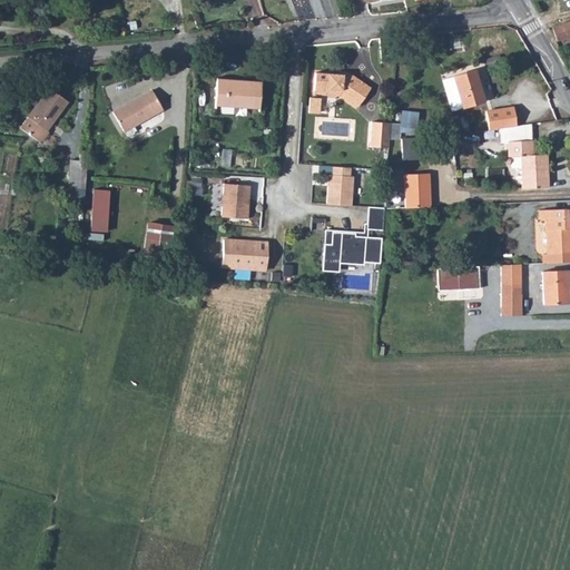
[(569,21),(552,27),(557,41),(567,39),(567,41),(569,40),(569,21)]
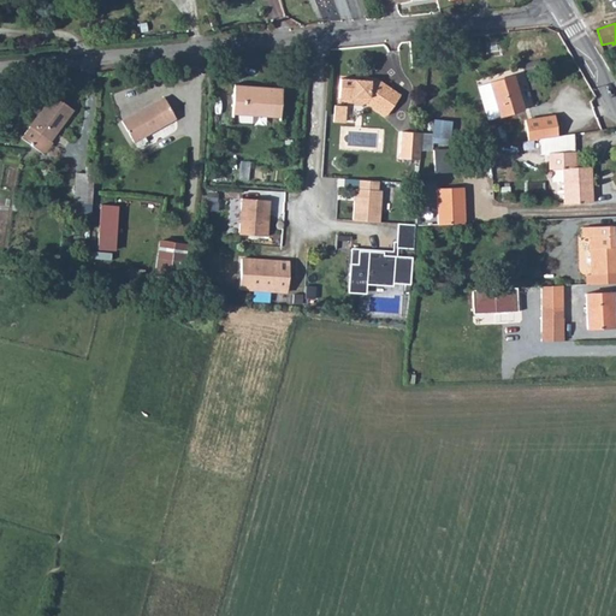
[(513,76),(479,87),(489,120),(523,110),(513,76)]
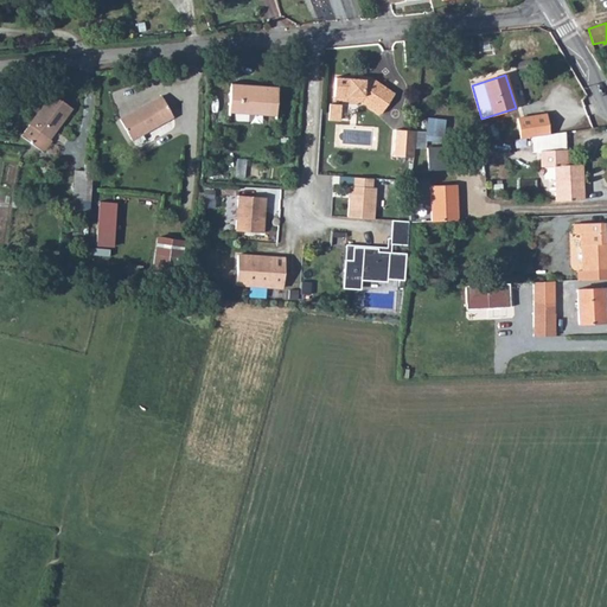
[(336,77),(334,97),(343,97),(347,95),(363,96),(363,102),(381,114),(395,94),(374,81),(360,80),(336,77)]
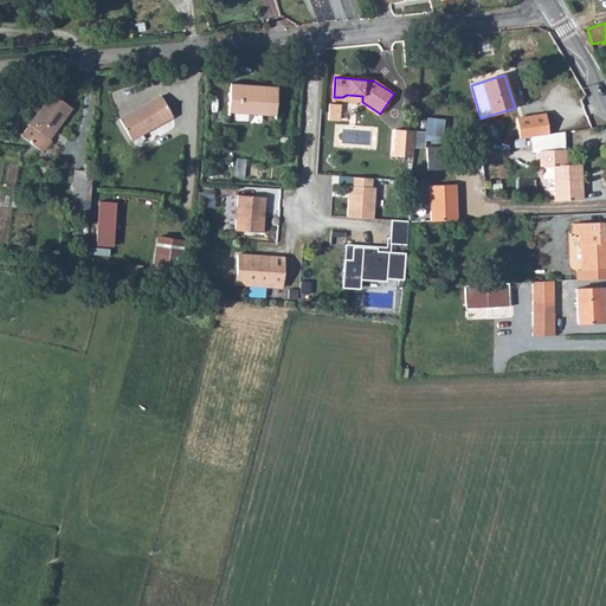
[(231,84),(229,115),(276,118),(278,86),(231,84)]
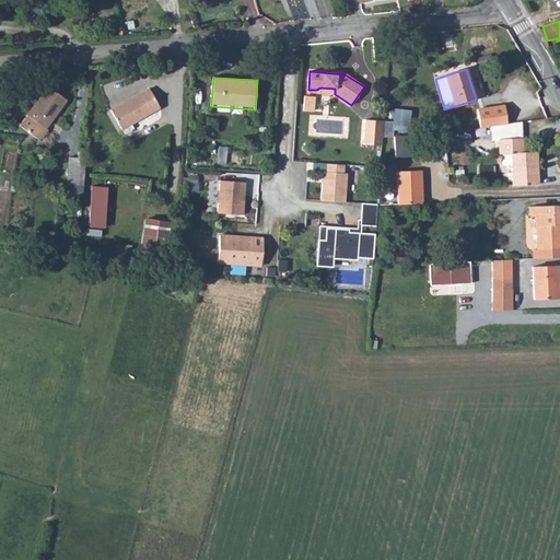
[(48,88),(20,126),(38,139),(42,139),(48,130),(46,128),(67,101),(48,88)]
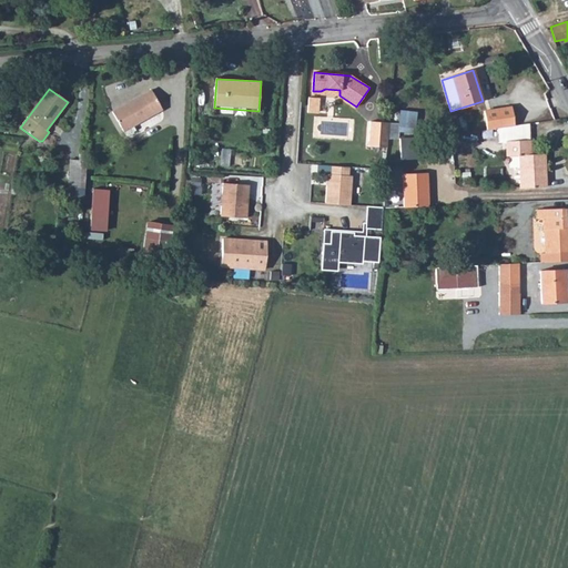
[(152,90),(112,112),(123,131),(162,110),(152,90)]
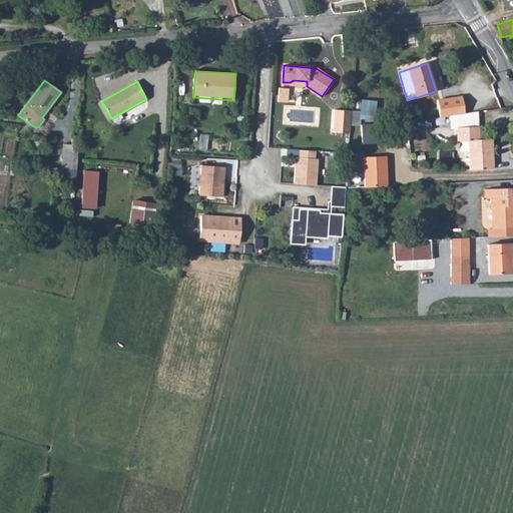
[(288,88),(279,88),(278,101),(287,102),(288,88)]
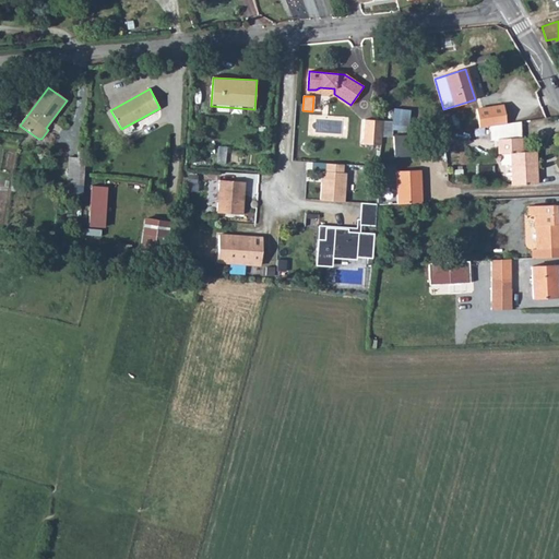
[(507,123),(503,105),(477,109),(479,128),(490,127),(507,123)]
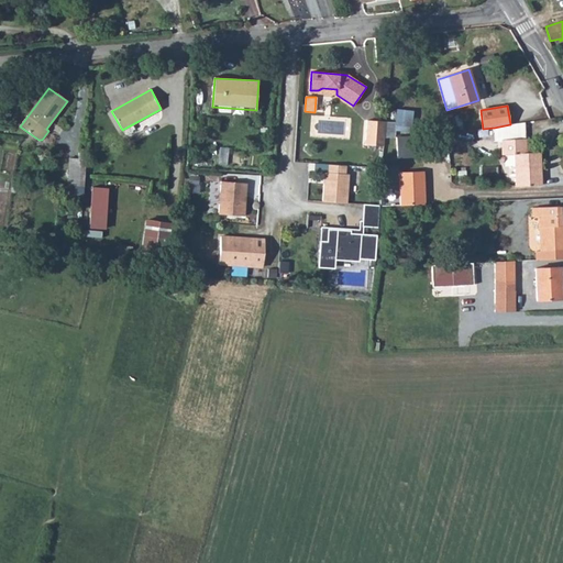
[(366,145),(384,146),(385,122),(367,121),(366,145)]
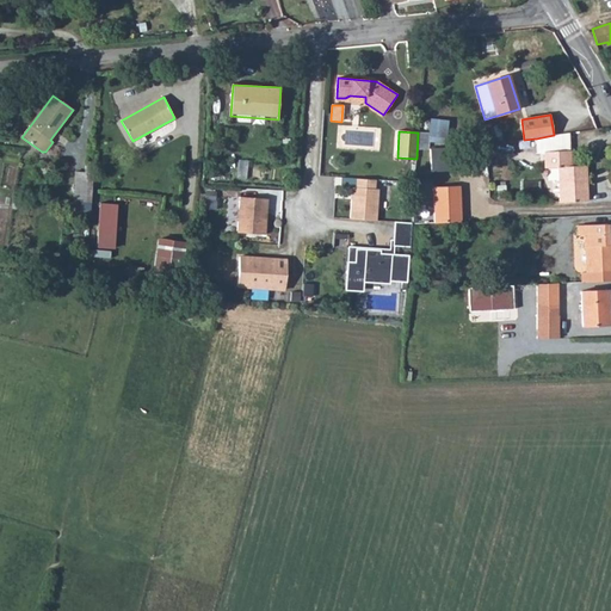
[(554,135),(536,139),(536,144),(544,143),(544,152),(544,168),(557,167),(560,203),(588,201),(587,166),(572,166),(569,133),(554,135)]
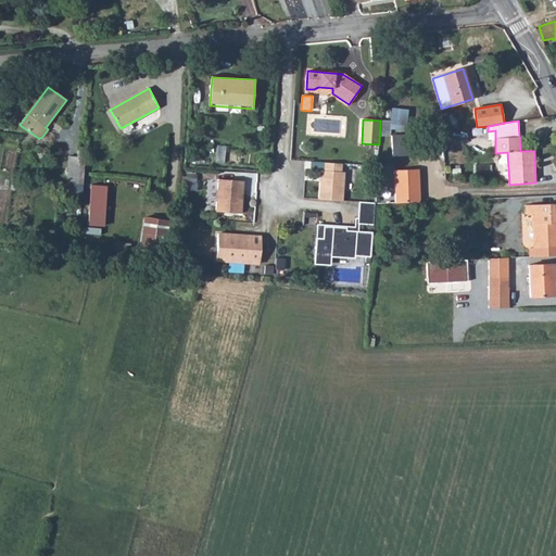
[(454,130),(442,133),(443,140),(455,139),(454,130)]
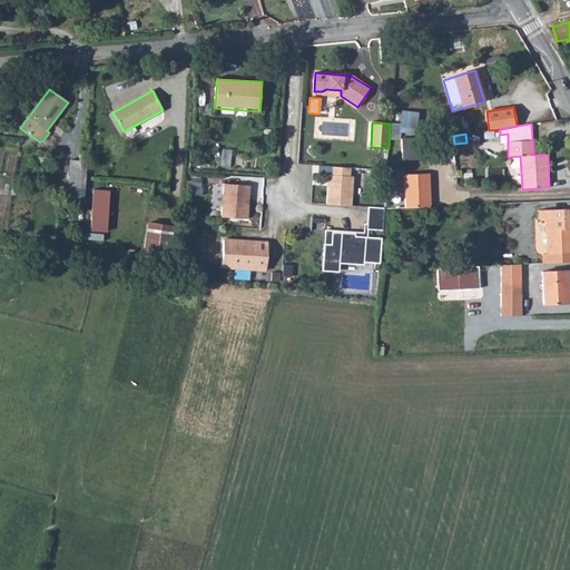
[(418,138),(401,139),(404,159),(420,157),(418,138)]
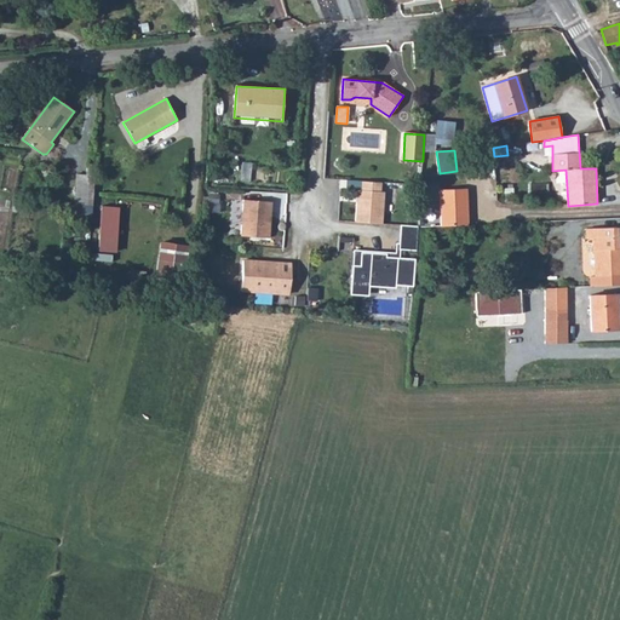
[(75,205),(93,206),(96,165),(87,165),(86,174),(76,174),(75,205)]
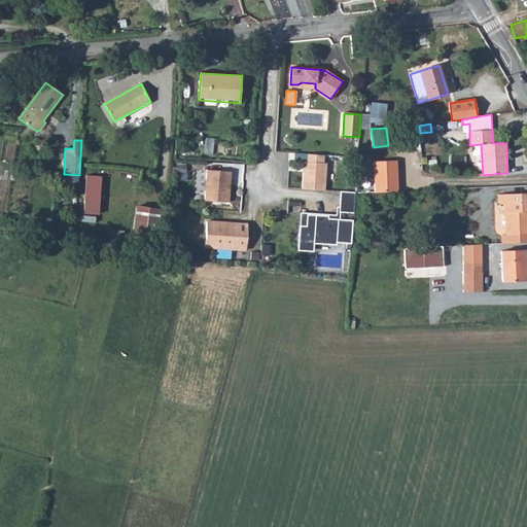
[(324,155),(308,154),(307,162),(304,162),(302,188),(324,190),(326,164),(323,163),(324,155)]
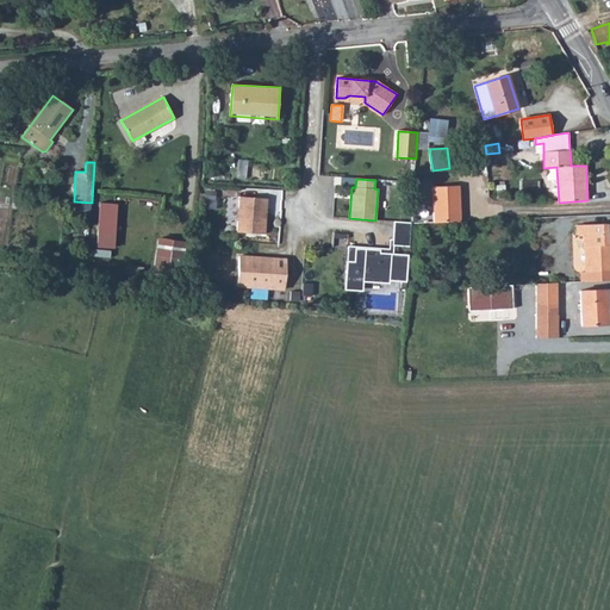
[(433,187),(434,223),(461,222),(459,186),(433,187)]
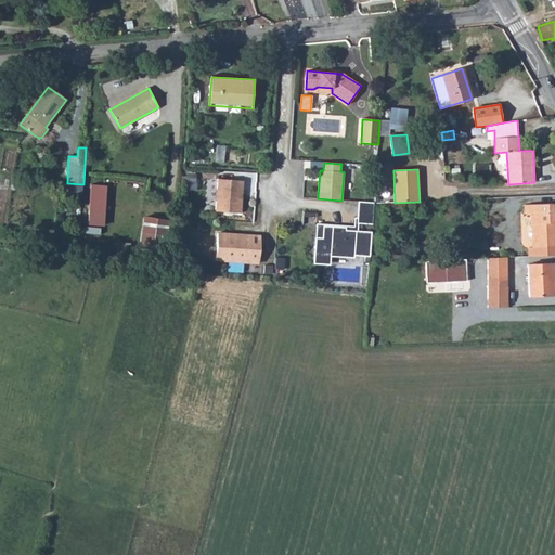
[(243,190),(243,181),(218,179),(216,211),(241,214),(242,203),(240,203),(241,190),(243,190)]
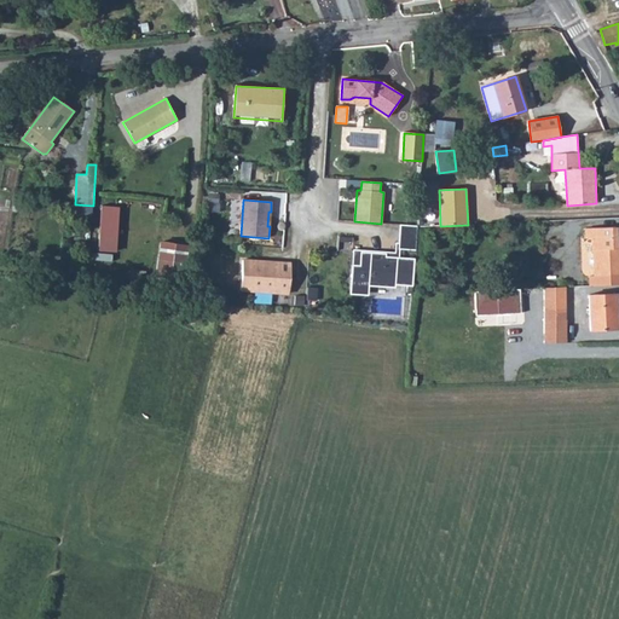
[(102,203),(98,249),(117,250),(121,204),(102,203)]
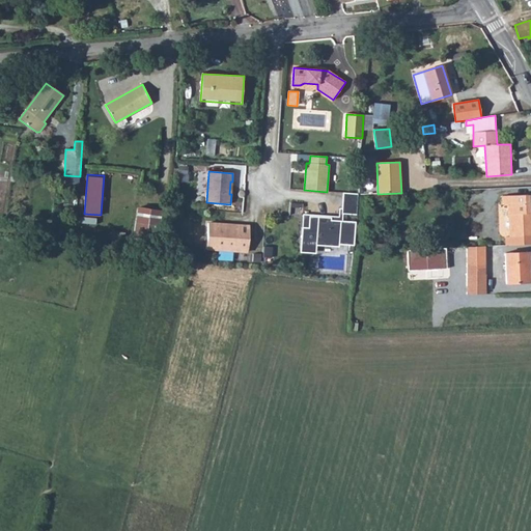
[(356,215),(358,194),(343,193),(341,214),(356,215)]
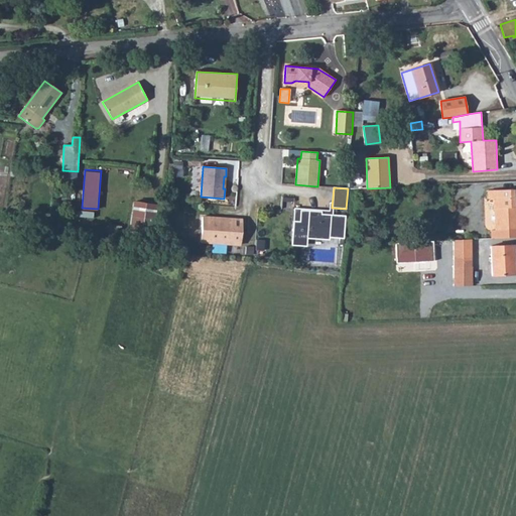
[(492,231),(492,238),(515,237),(515,197),(513,198),(513,189),(488,190),(489,199),(494,199),(496,230),(492,231)]
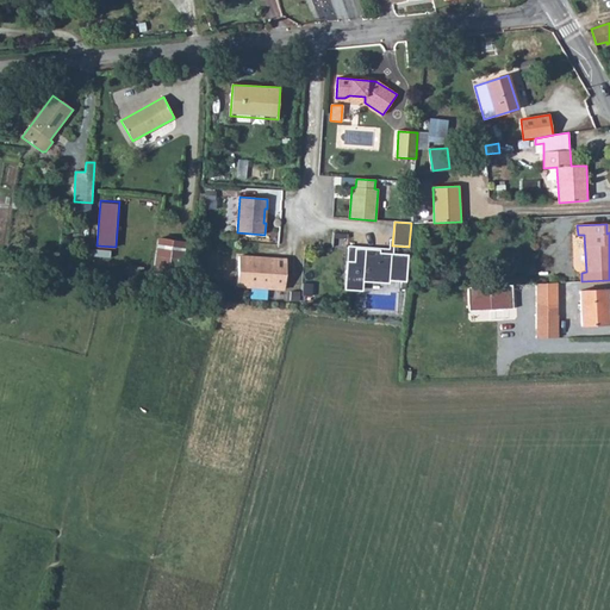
[(335,231),(334,243),(347,244),(348,232),(335,231)]
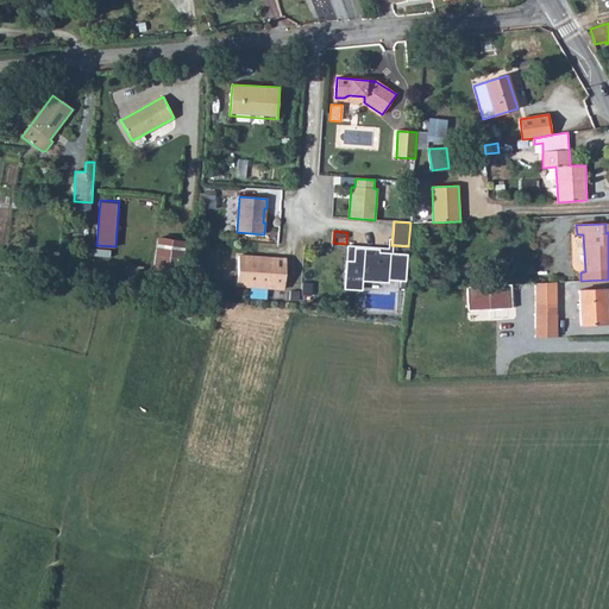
[(171,240),(158,239),(155,264),(169,265),(171,240)]
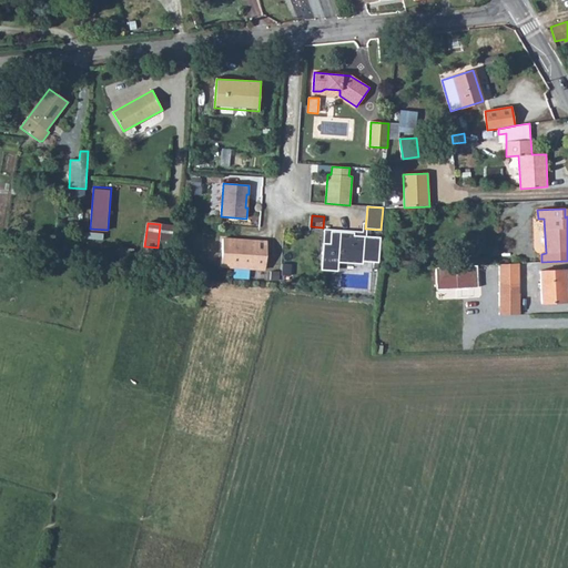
[(378,261),(381,237),(354,235),(354,233),(331,231),(330,244),(323,243),(321,269),(336,270),(337,261),(362,263),(362,260),(378,261)]
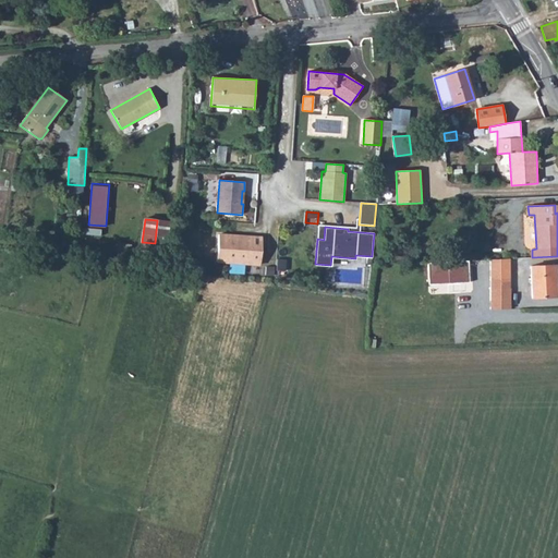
[(262,238),(219,234),(217,262),(261,265),(262,238)]
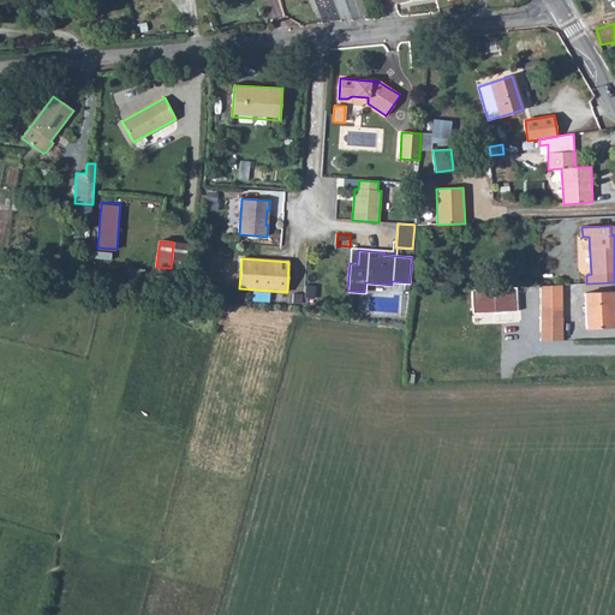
[(541,286),(541,341),(562,341),(562,285),(541,286)]
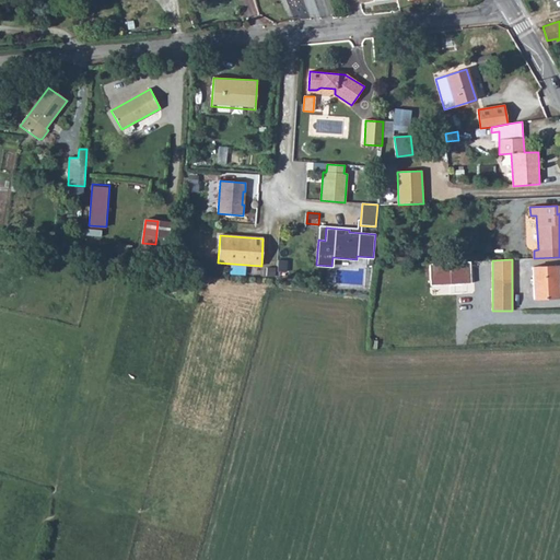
[(429,264),(430,286),(471,283),(470,261),(429,264)]
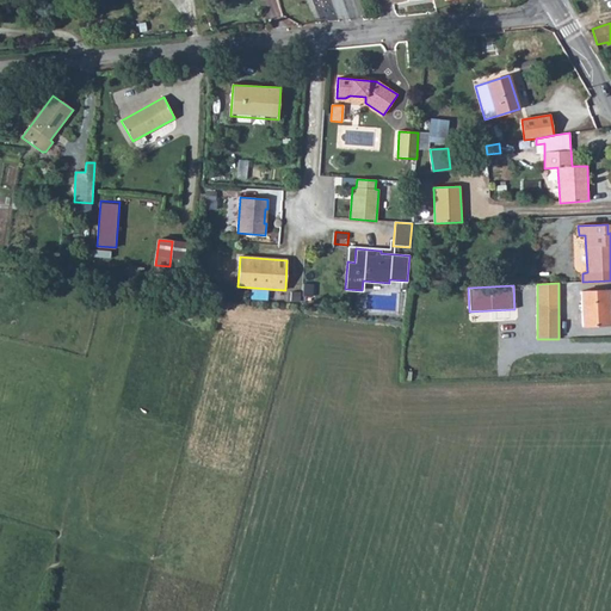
[(608,290),(581,291),(582,326),(610,325),(608,290)]
